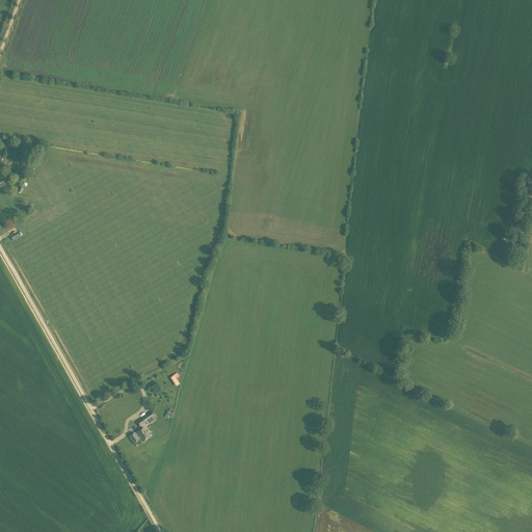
[(0,184),(1,187),(10,181),(6,176),(0,179),(0,184)]
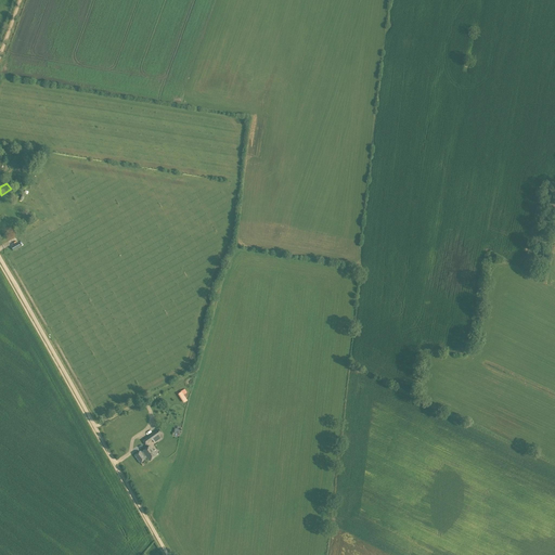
[(188,400),(184,394),(186,392),(185,389),(178,392),(183,403),(188,400)]
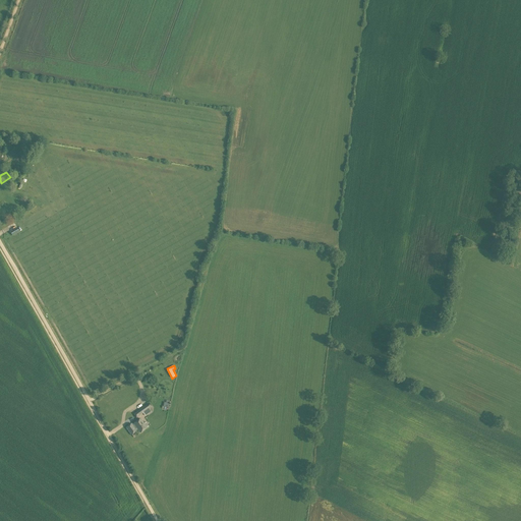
[(133,414),(136,418),(143,413),(146,416),(152,411),(150,409),(153,407),(150,403),(133,414)]
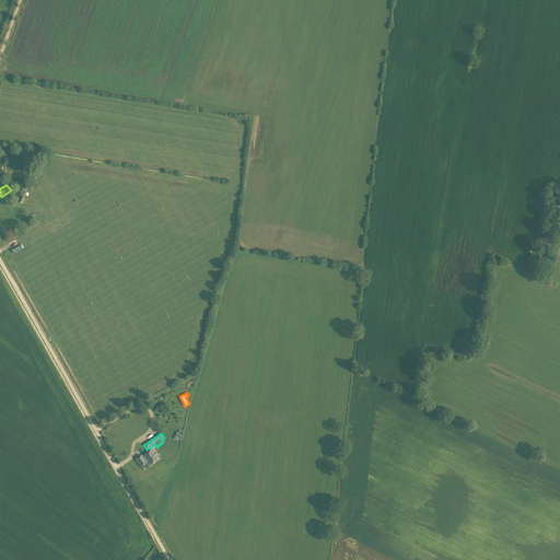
[(144,455),(149,463),(151,465),(159,461),(158,459),(160,458),(158,454),(155,456),(151,451),(144,455)]
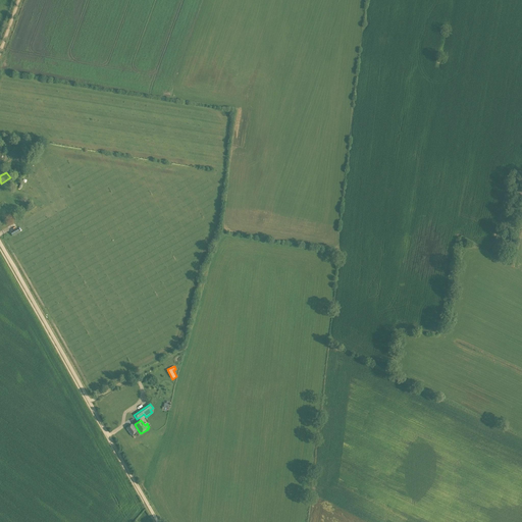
[(133,435),(139,431),(135,424),(133,426),(132,425),(126,428),(133,435)]
